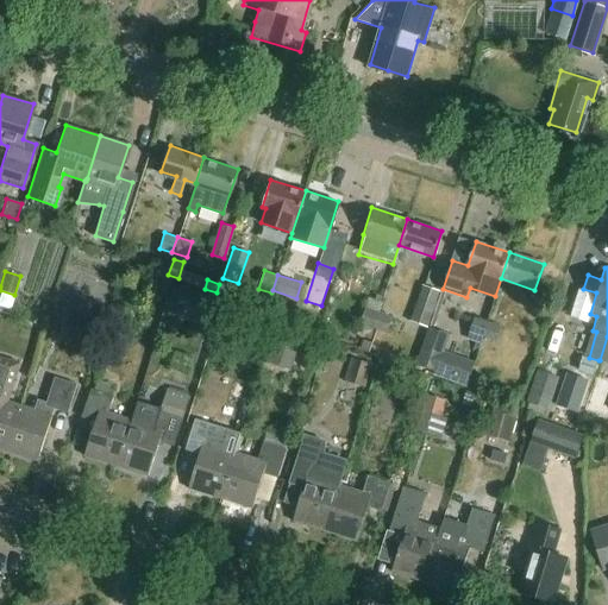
[(439,289),(421,283),(408,320),(426,326),(439,289)]
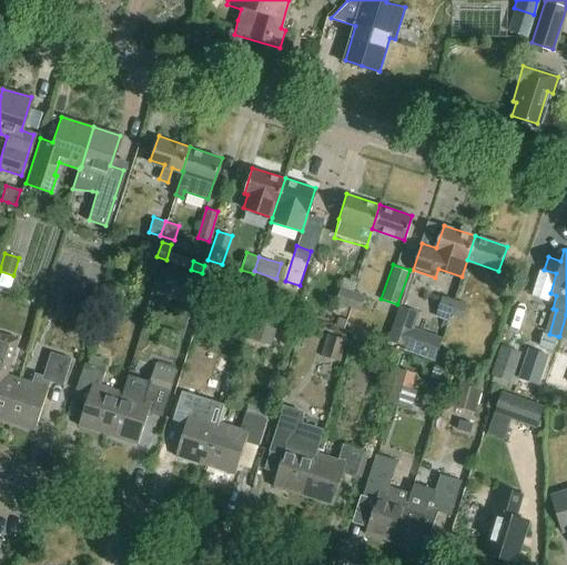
[(191,274),(183,299),(201,304),(209,280),(191,274)]
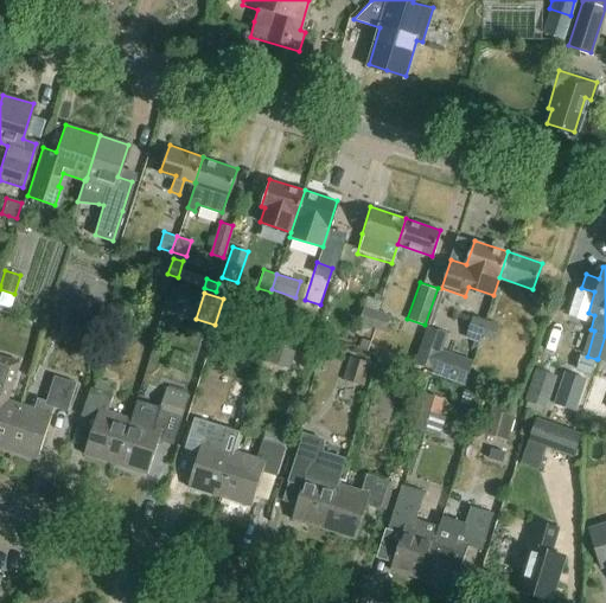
[(371,326),(377,309),(364,305),(358,321),(371,326)]
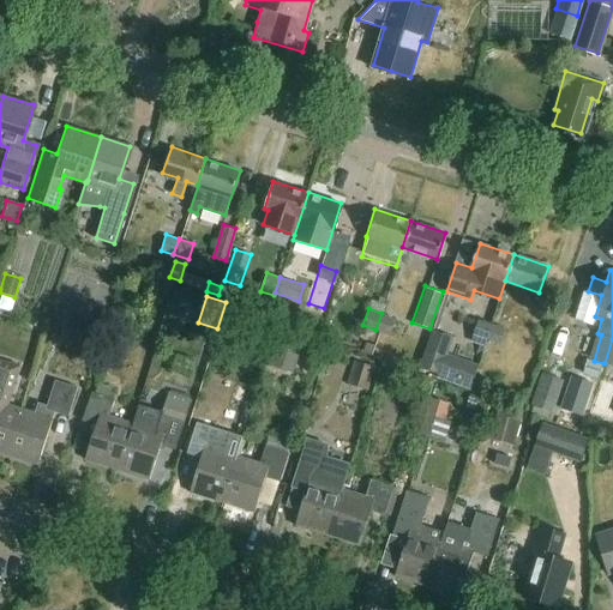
[(395,318),(382,313),(376,330),(389,334),(395,318)]
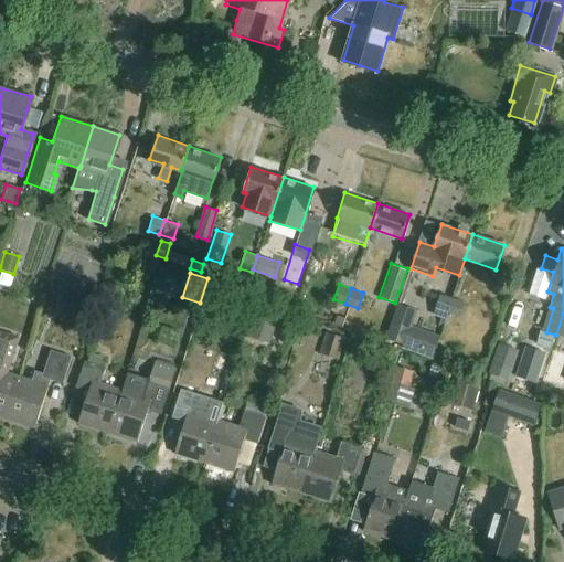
[(447,311),(448,313),(453,297),(439,293),(433,314),(440,316),(438,324),(443,325),(447,311)]
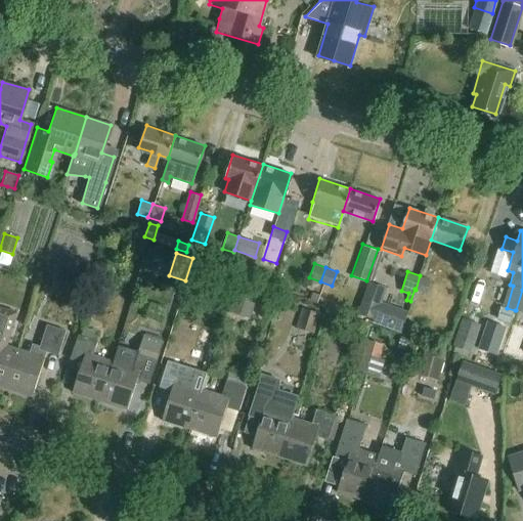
[(431,278),(420,275),(416,290),(427,293),(431,278)]
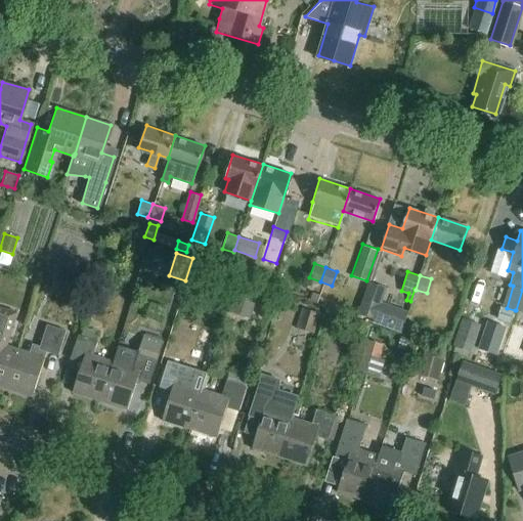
[(206,297),(205,280),(190,281),(192,299),(206,297)]
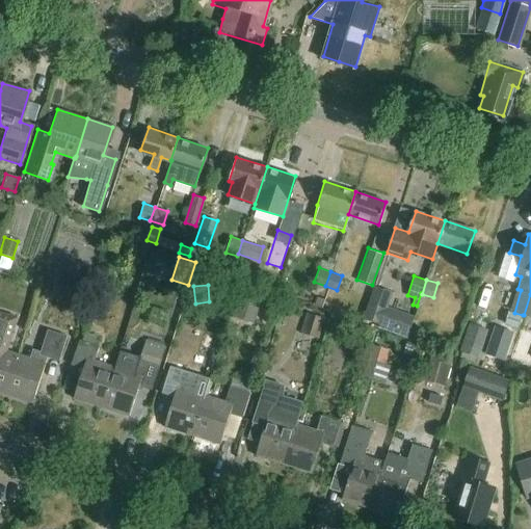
[(380,324),(392,291),(374,285),(362,318),(380,324)]
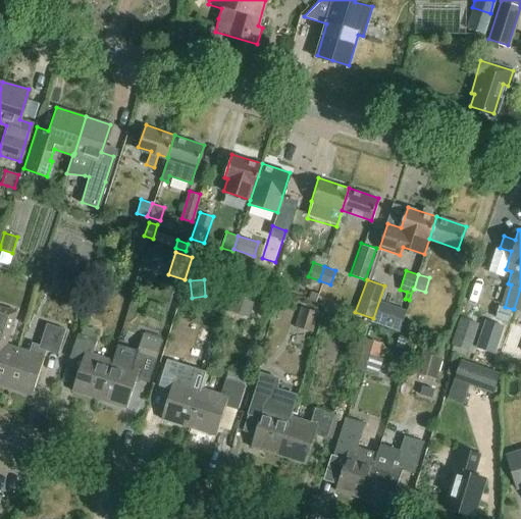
[(256,295),(239,290),(232,309),(250,315),(256,295)]
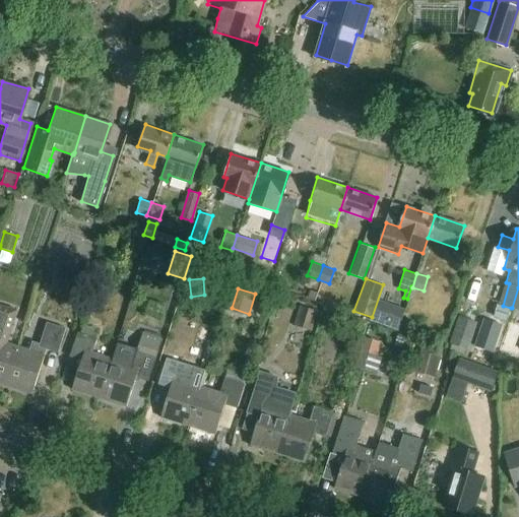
[(17,308),(0,303),(0,380),(6,383),(18,343),(7,339),(17,308)]
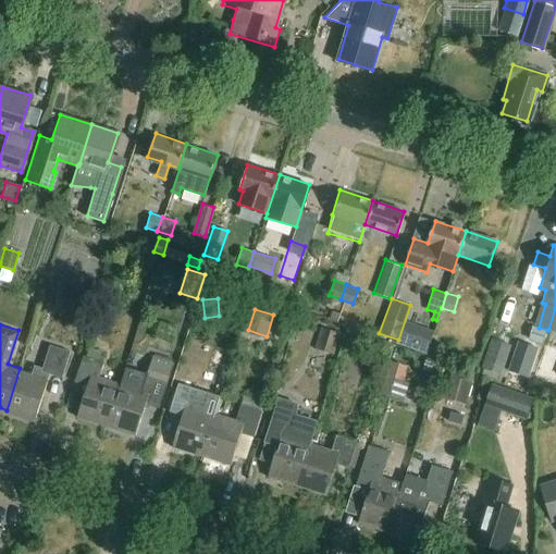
[(342,331),(321,324),(313,347),(334,354),(342,331)]
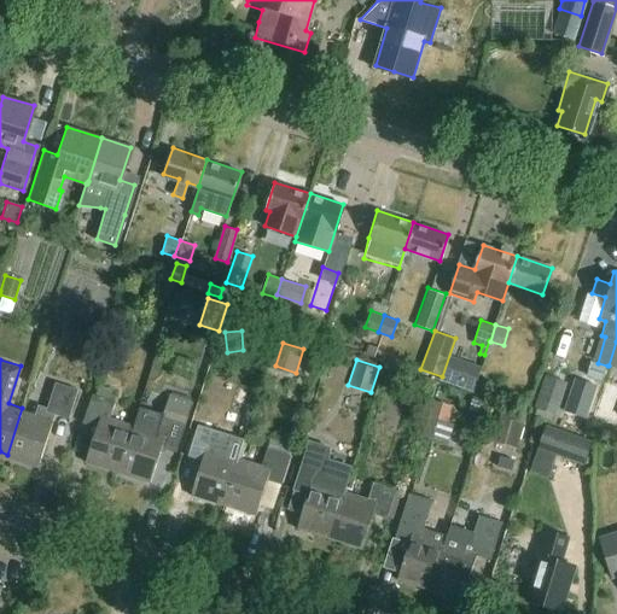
[(546,375),(535,407),(556,414),(566,382),(546,375)]
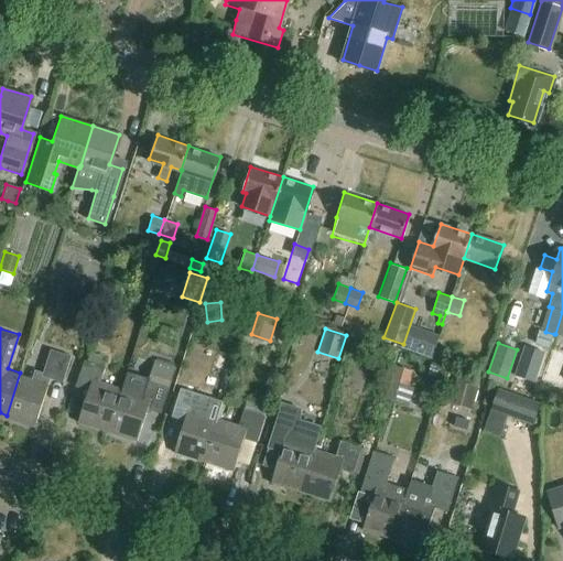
[(52,348),(44,373),(34,369),(32,376),(20,373),(7,416),(34,423),(49,377),(63,383),(72,355),(52,348)]
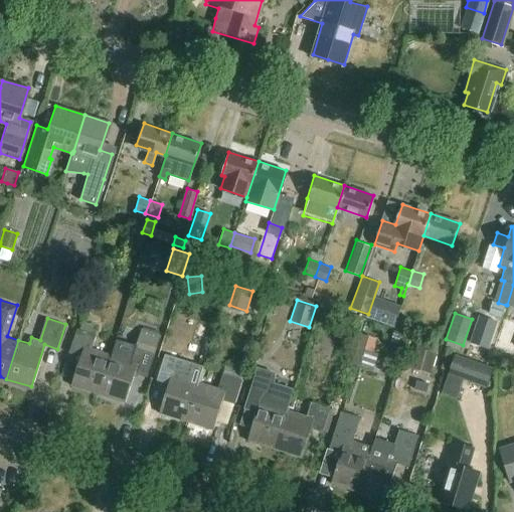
[(79,327),(93,331),(95,325),(81,321),(79,327)]
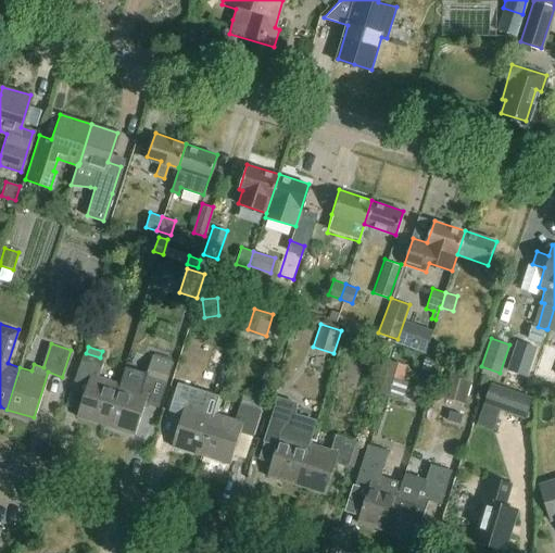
[(106,424),(120,381),(101,376),(105,360),(84,353),(75,380),(87,385),(78,415),(106,424)]
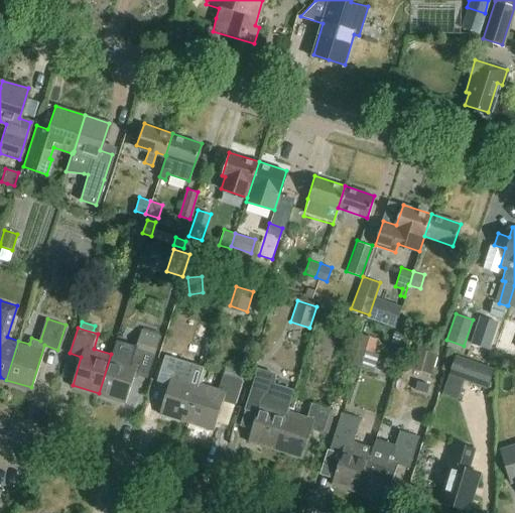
[(159,336),(141,331),(132,360),(111,354),(99,393),(125,401),(134,373),(146,377),(159,336)]
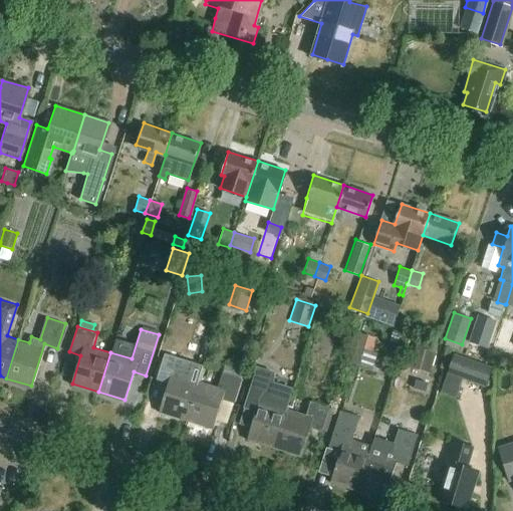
[(393,329),(389,341),(403,345),(406,333),(393,329)]
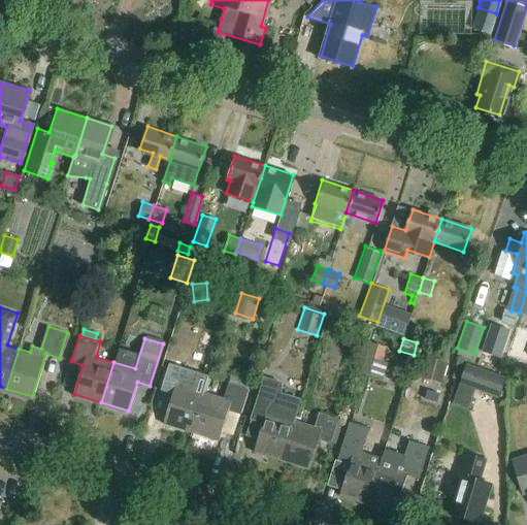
[(368,342),(364,357),(381,363),(386,348),(368,342)]
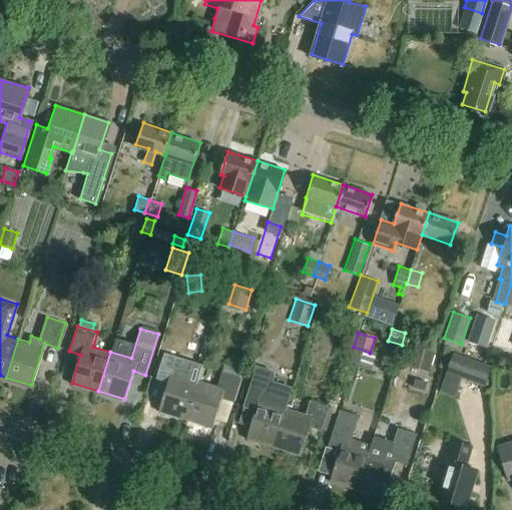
[(415,343),(410,364),(426,369),(432,347),(415,343)]
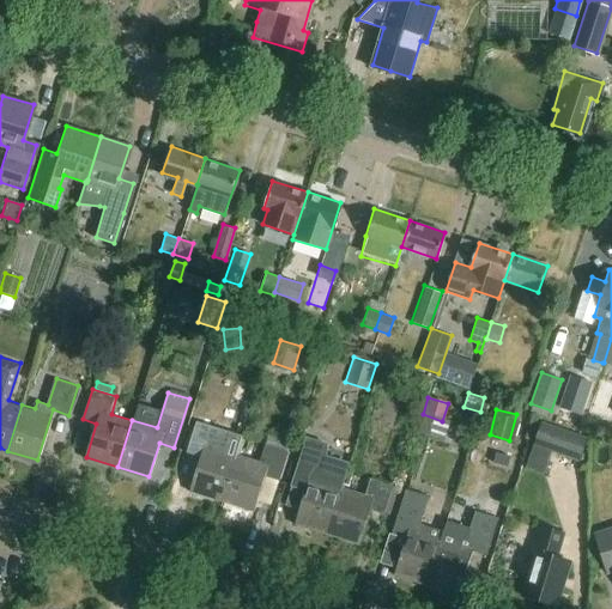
[(579,461),(587,437),(541,420),(525,466),(545,473),(552,451),(579,461)]
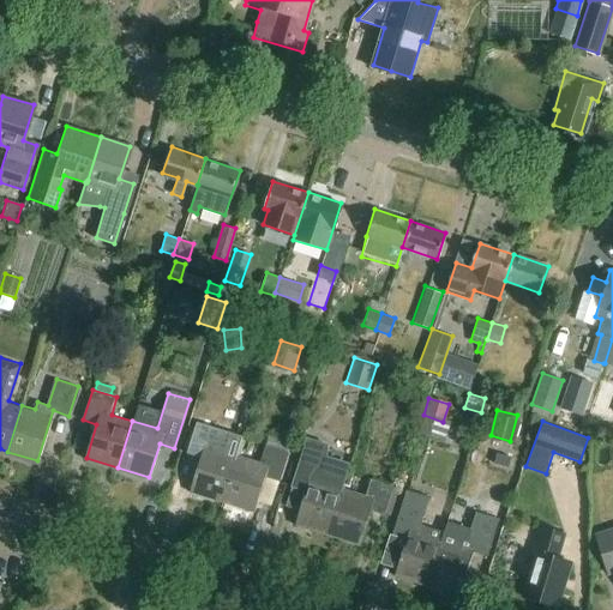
[(222,500),(236,453),(214,446),(218,429),(196,422),(187,453),(200,457),(190,490),(222,500)]
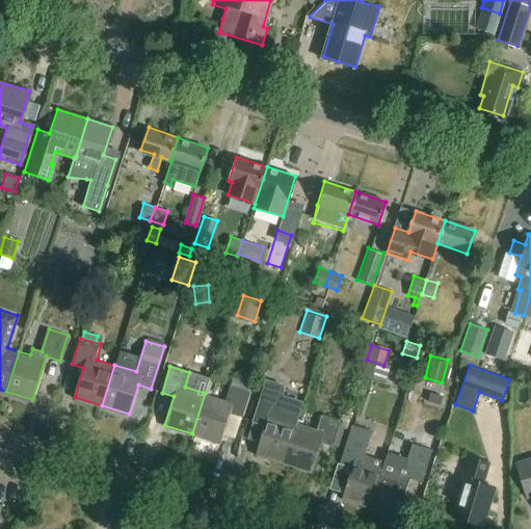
[(267,379),(263,395),(255,421),(264,424),(255,453),(284,463),(296,422),(302,401),(283,395),(284,385),(267,379)]
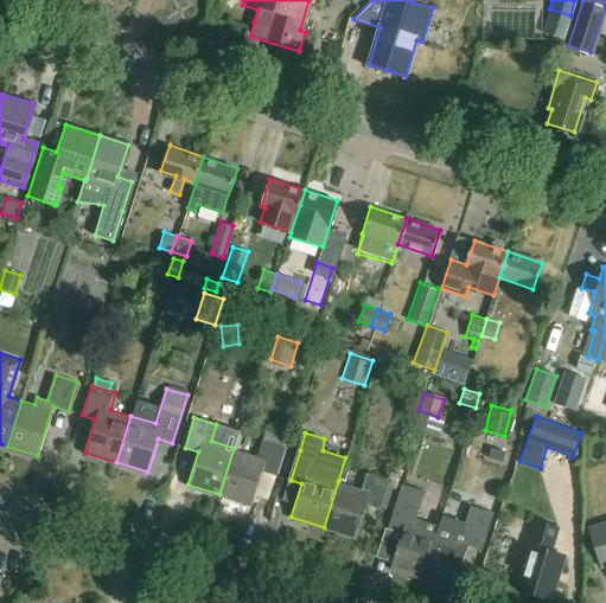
[(257,455),(234,448),(219,494),(252,504),(261,472),(274,475),(284,446),(262,438),(257,455)]
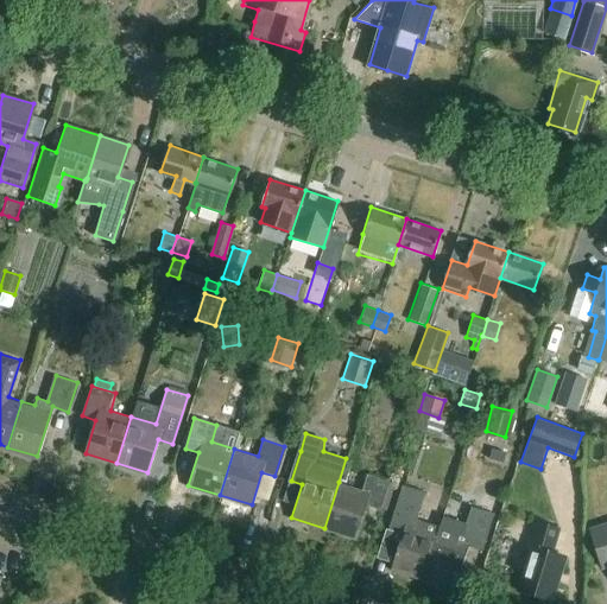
[(339,482),(324,528),(355,538),(366,504),(379,508),(389,479),(367,472),(362,489),(339,482)]
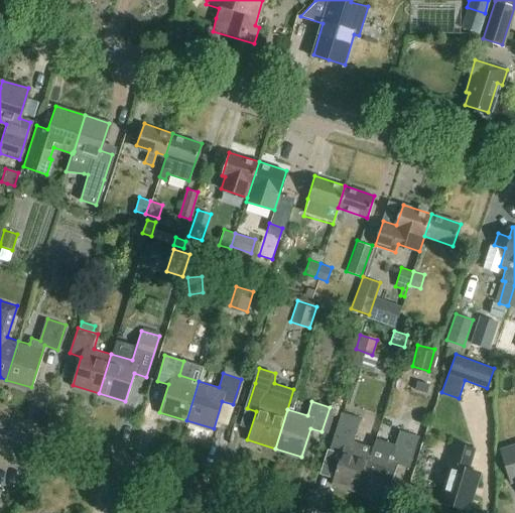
[(331,449),(343,453),(334,483),(360,492),(371,455),(370,454),(372,447),(354,441),(361,416),(342,410),(331,449)]
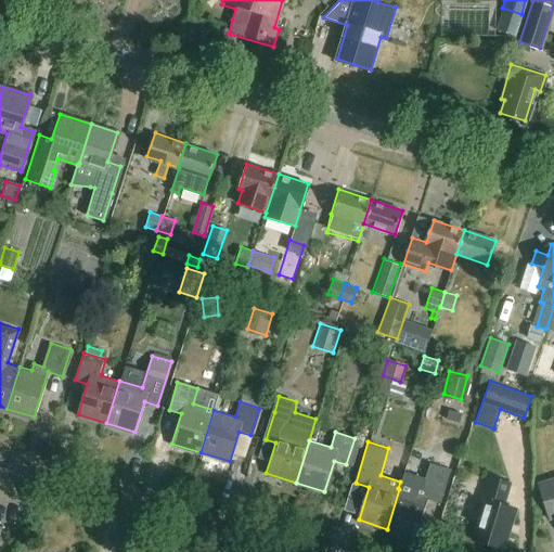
[(503,549),(516,509),(503,504),(511,484),(488,476),(479,501),(485,503),(473,538),(503,549)]
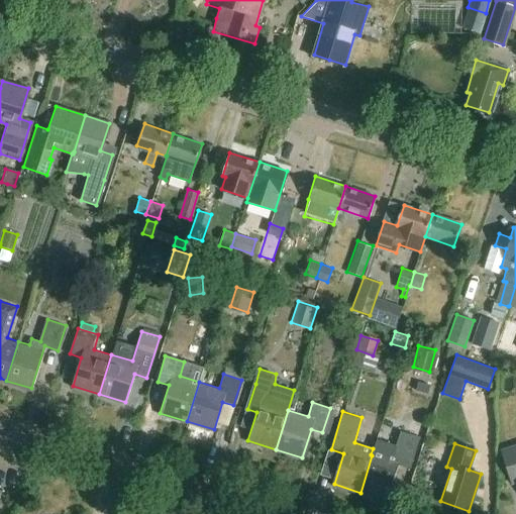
[(515,444),(501,450),(512,484),(515,482),(515,444)]
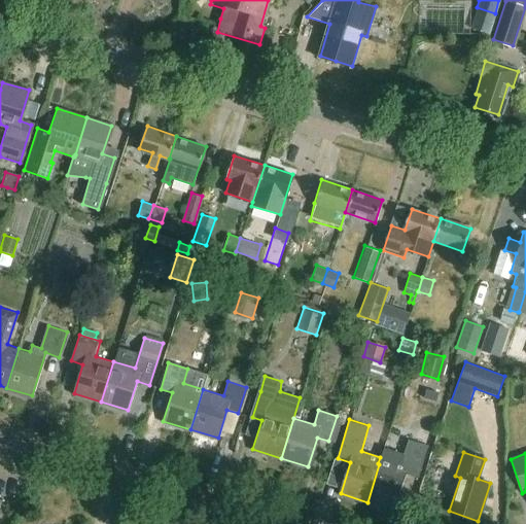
[(379,464),(367,502),(394,511),(405,479),(416,482),(420,469),(399,463),(380,457),(378,463),(379,464)]
